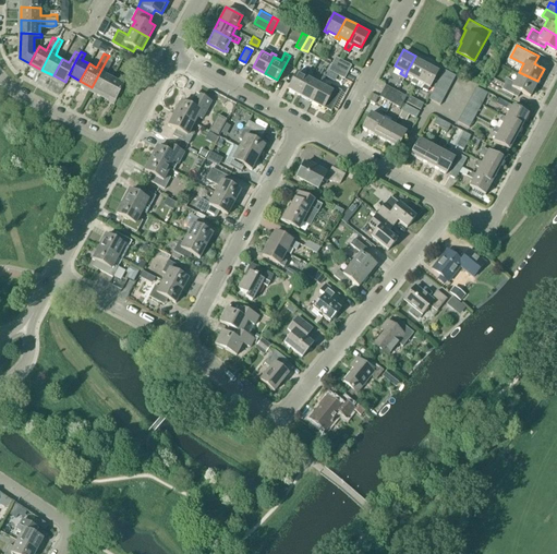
[(337,62),(349,69),(352,62),(340,56),(337,62)]
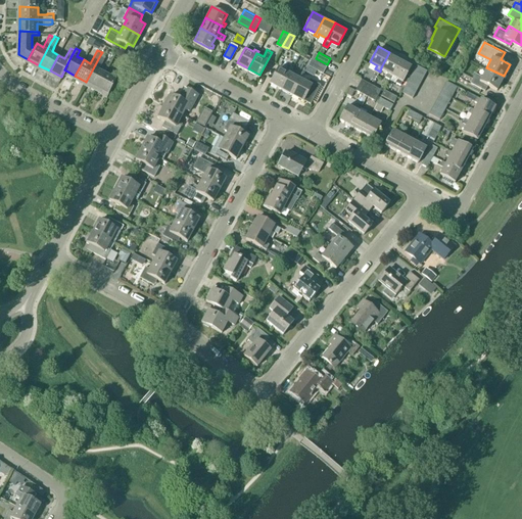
[(392,74),(400,58),(389,52),(381,67),(388,71),(386,75),(390,77),(392,74)]
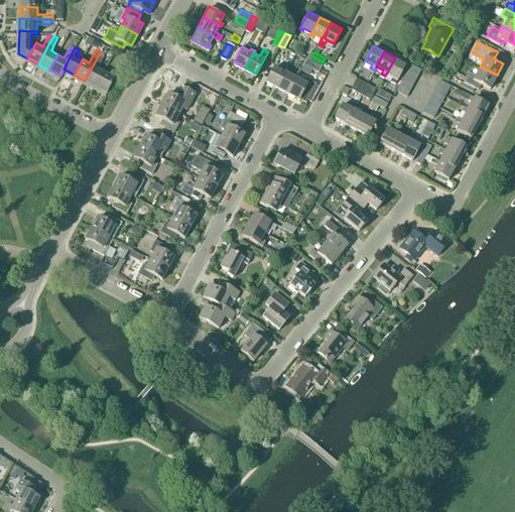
[(103,56),(99,54),(85,81),(96,86),(104,71),(98,67),(103,56)]
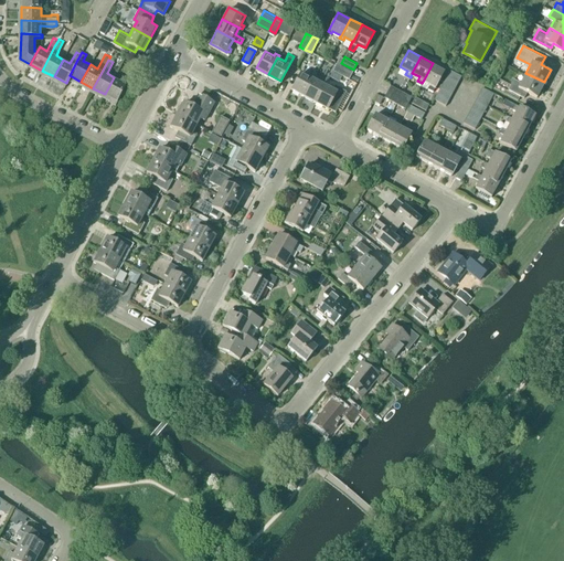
[(470,72),(472,67),(463,62),(461,66),(470,72)]
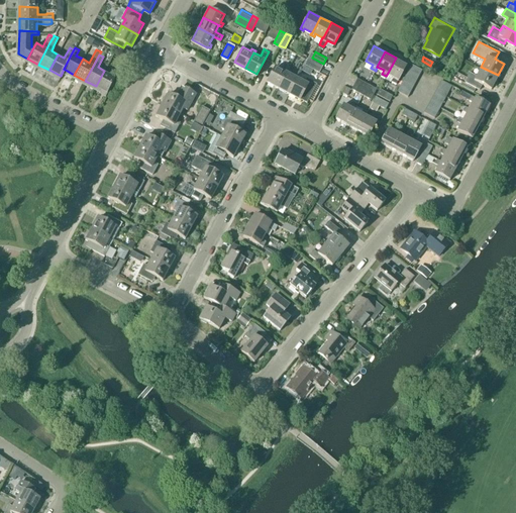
[(320,70),(323,64),(312,58),(309,64),(320,70)]
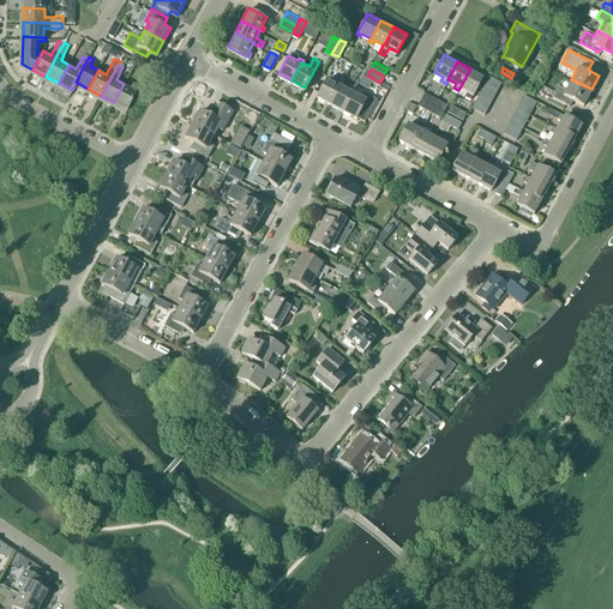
[(482,86),(486,79),(482,77),(484,76),(470,68),(461,86),(468,90),(466,95),(472,97),(479,84),(482,86)]
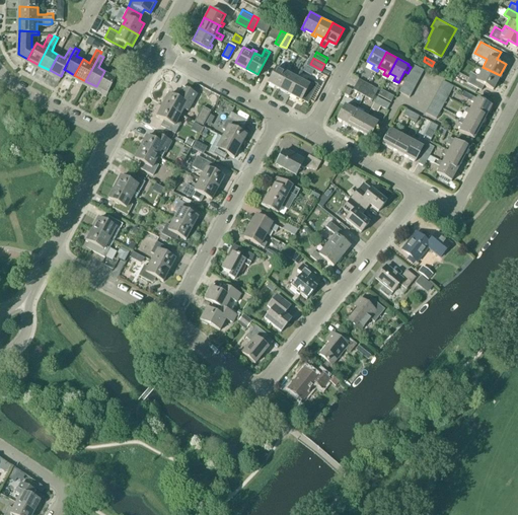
[(288,71),(291,65),(286,62),(283,68),(277,65),(269,80),(280,86),(288,71)]
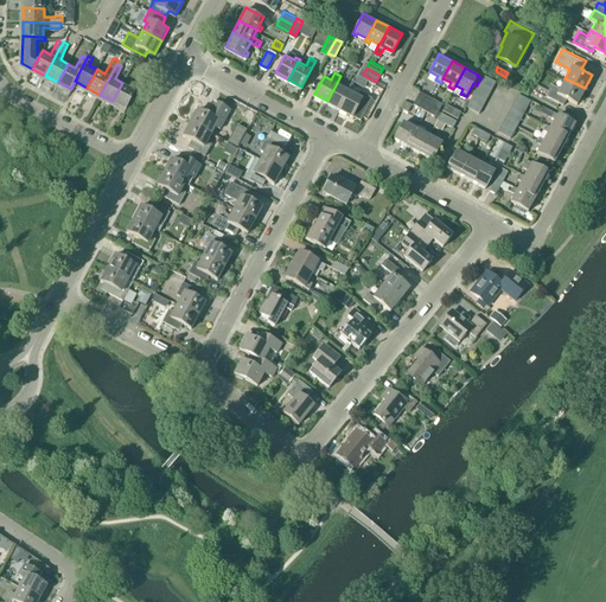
[(480,78),(493,85),(497,79),(484,72),(480,78)]
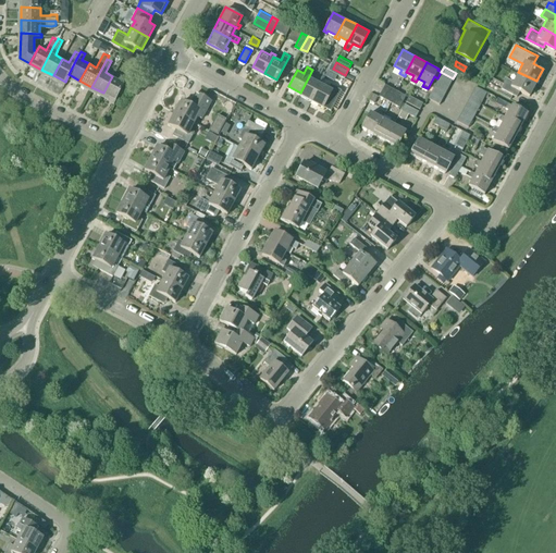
[(449,84),(453,78),(441,72),(437,78),(449,84)]
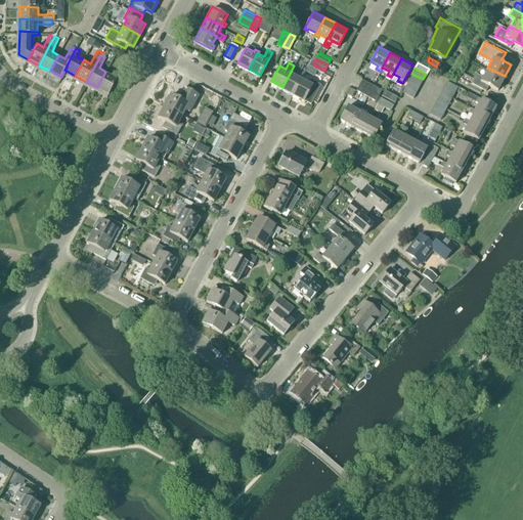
[(477,71),(474,77),(462,70),(458,79),(480,91),(483,87),(486,88),(489,83),(498,88),(505,76),(487,68),(483,75),(477,71)]
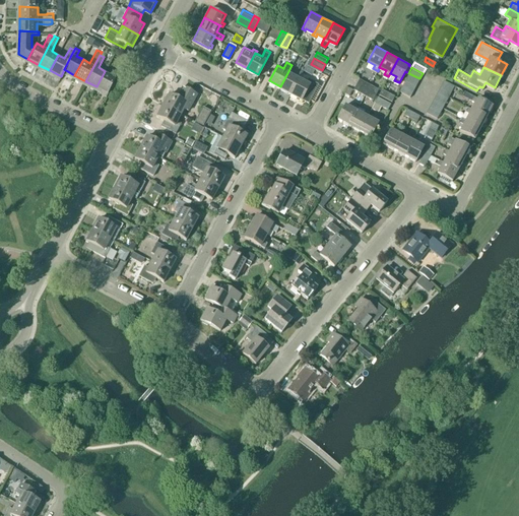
[(105,71),(96,86),(108,92),(119,71),(115,69),(112,74),(105,71)]
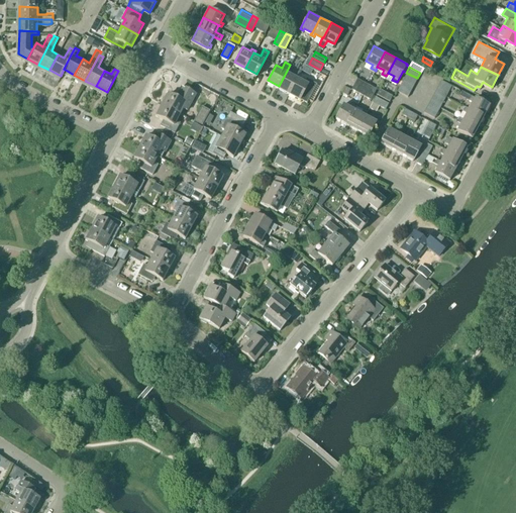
[(294,75),(287,71),(279,86),(289,91),(297,76),(298,76),(299,74),(296,72),(294,75)]
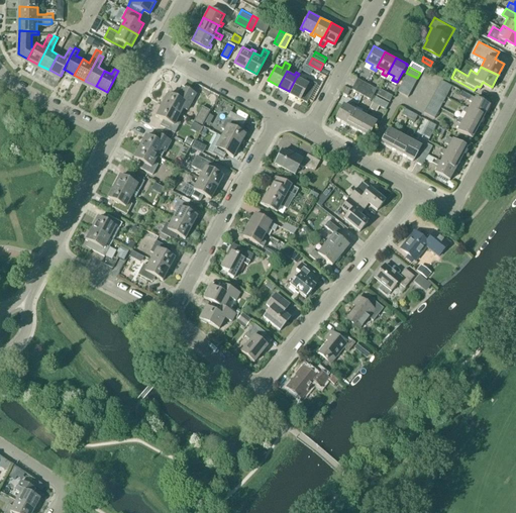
[(414,84),(417,78),(406,73),(404,78),(414,84)]
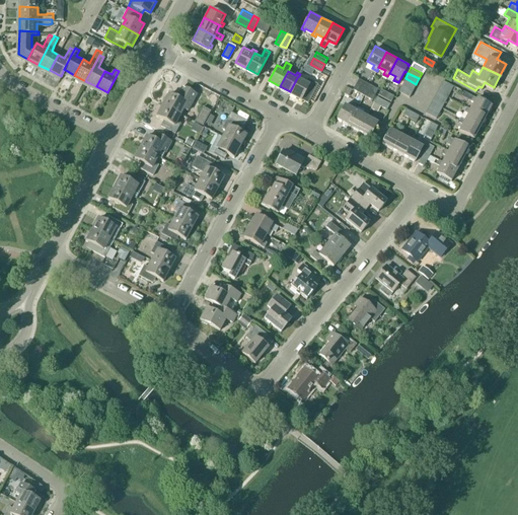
[(306,80),(299,76),(298,76),(290,91),(301,97),(302,97),(308,101),(318,82),(308,76),(306,80)]
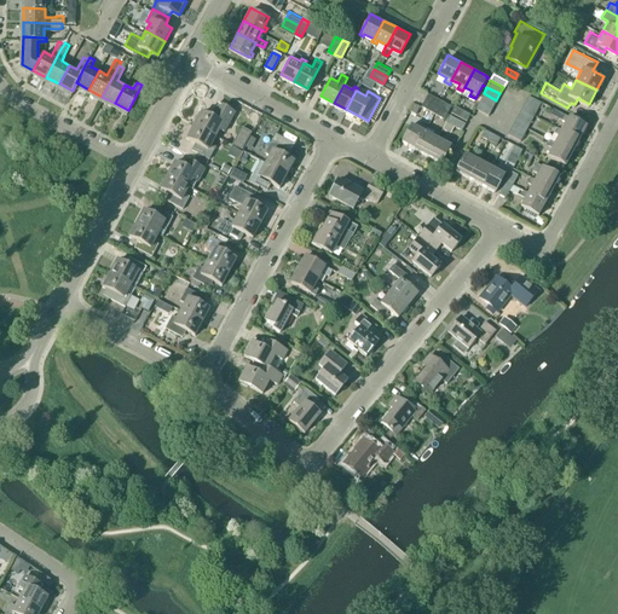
[(440,105),(444,99),(428,91),(425,97),(440,105)]
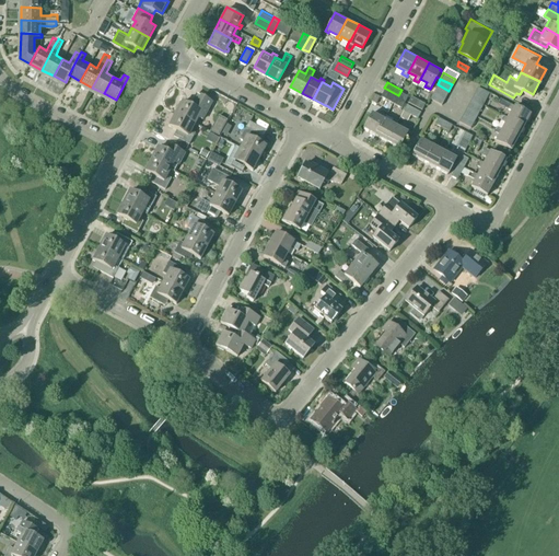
[(475,92),(486,97),(490,90),(479,83),(475,92)]
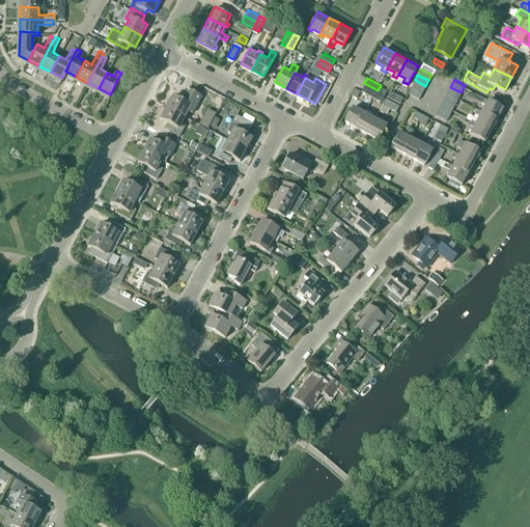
[(422,91),(425,86),(415,80),(412,85),(422,91)]
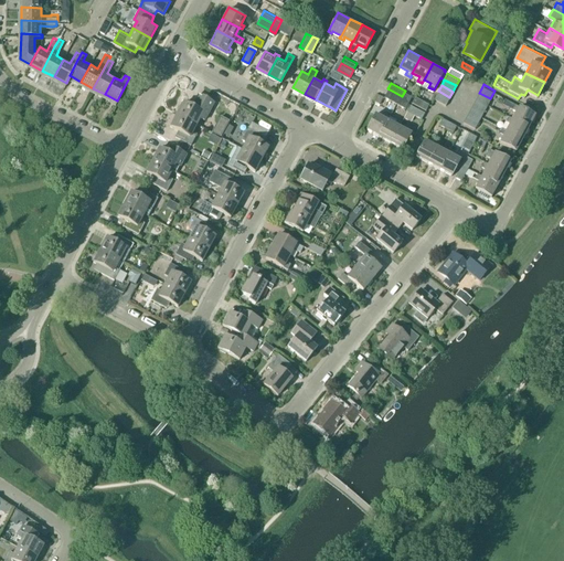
[(400,102),(402,96),(387,88),(385,95),(400,102)]
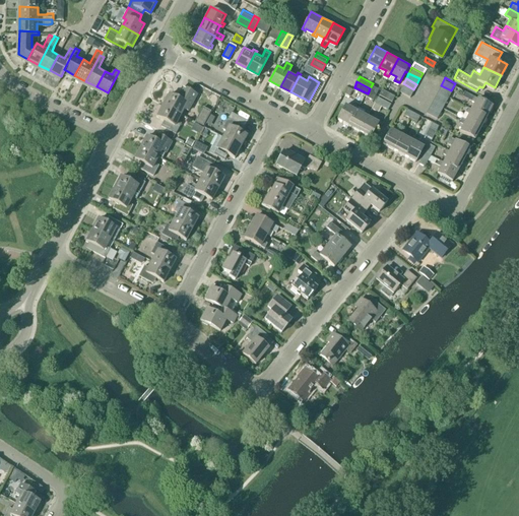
[(370,88),(377,92),(379,86),(373,83),(370,88)]
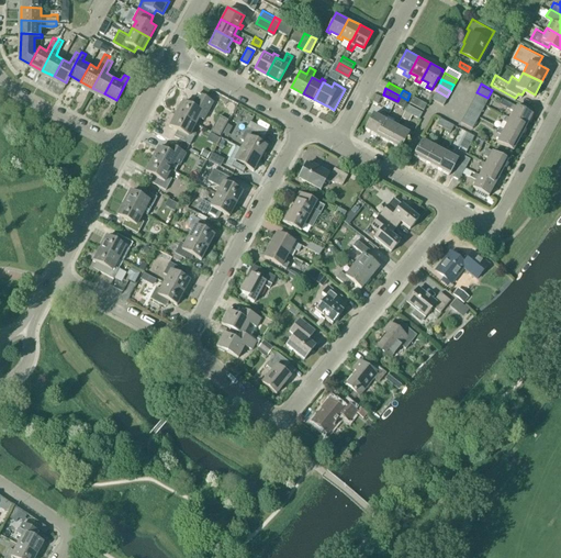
[(444,102),(447,97),(436,90),(433,97),(444,102)]
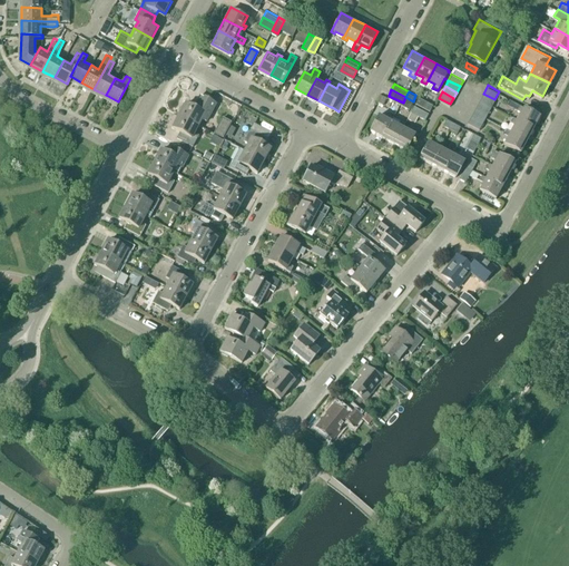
[(179,113),(198,123),(203,116),(207,118),(216,100),(203,94),(196,106),(186,100),(179,113)]
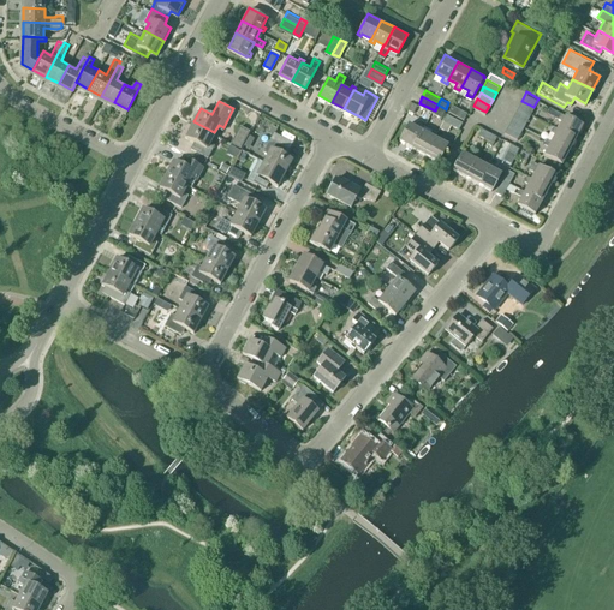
[(530,114),(534,107),(522,101),(518,107),(530,114)]
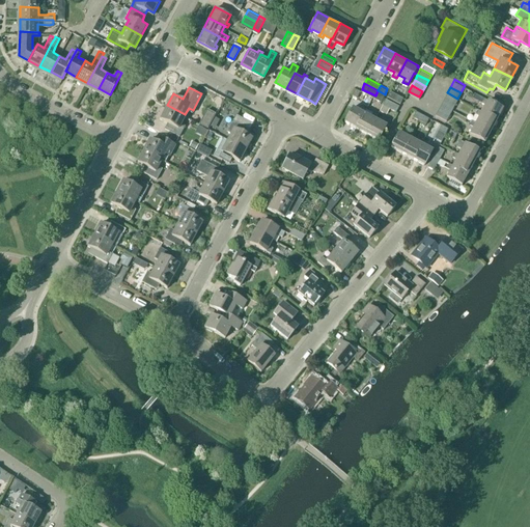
[(400,101),(403,95),(391,88),(388,94),(400,101)]
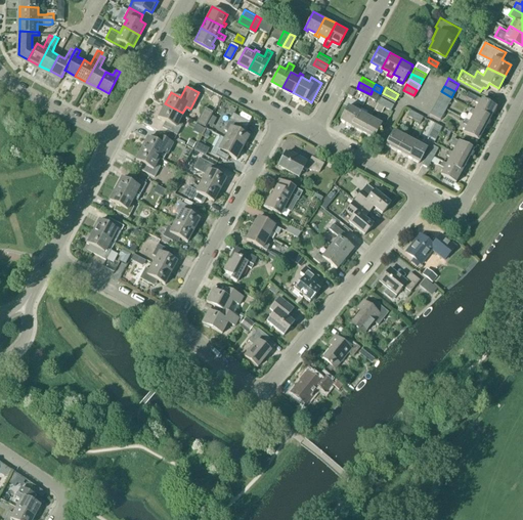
[(377,98),(380,93),(373,89),(371,94),(377,98)]
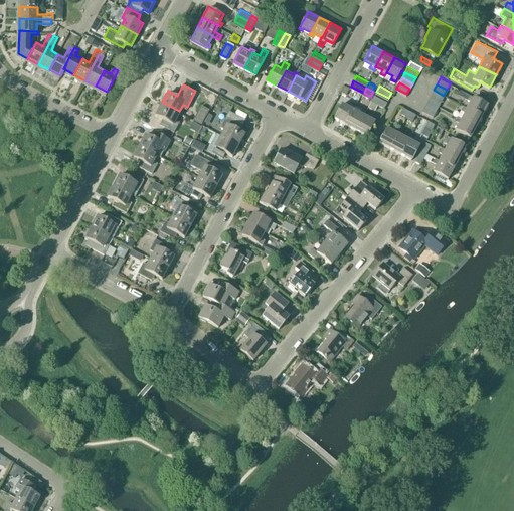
[(441,103),(444,96),(434,90),(430,97),(441,103)]
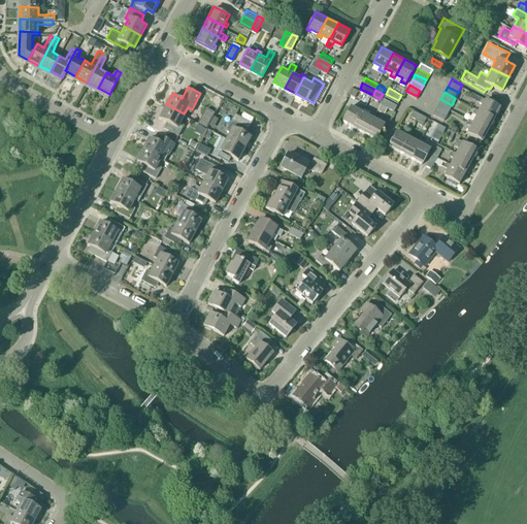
[(480,108),(494,117),(500,105),(478,93),(475,98),(483,102),(480,108)]
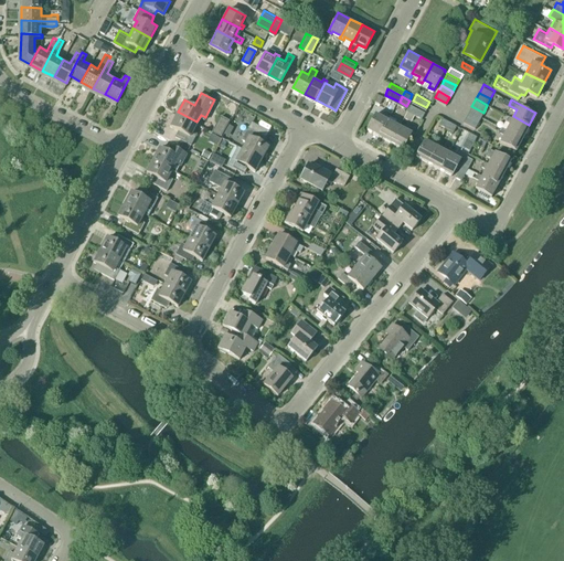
[(422,116),(425,110),(411,103),(407,108),(405,115),(412,119),(415,113),(422,116)]
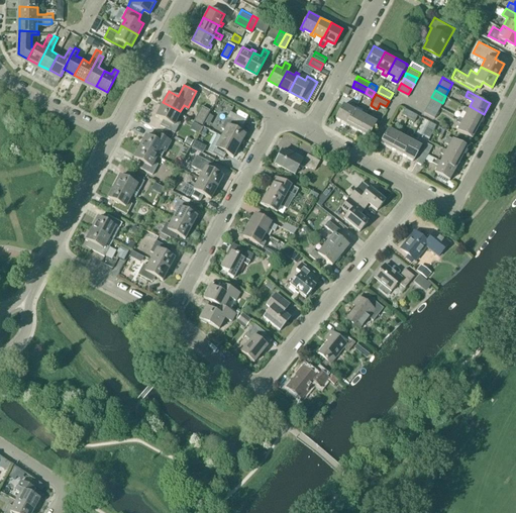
[(438,110),(442,103),(431,97),(427,104),(438,110)]
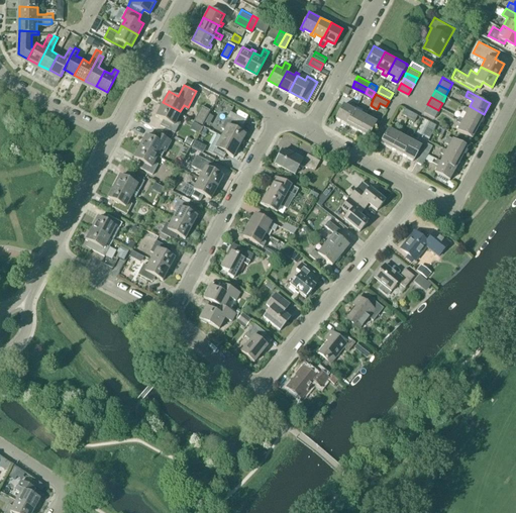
[(177,118),(180,111),(163,102),(157,113),(164,117),(161,122),(164,124),(176,130),(181,120),(177,118)]
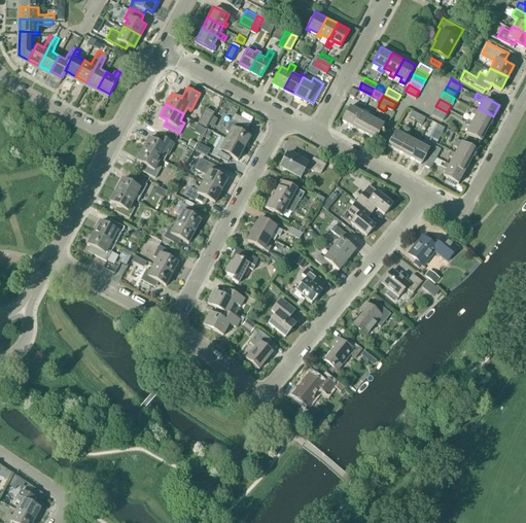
[(361,110),(362,110),(364,106),(359,104),(357,107),(351,104),(343,118),(354,125),(361,110)]
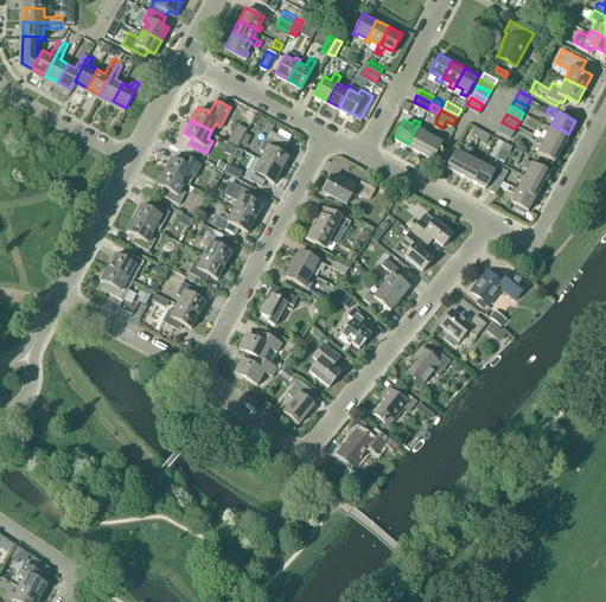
[(270,129),(260,147),(265,149),(261,158),(281,168),(288,155),(280,151),(284,145),(285,146),(289,138),(272,128),(274,125),(269,121),(266,127),(270,129)]
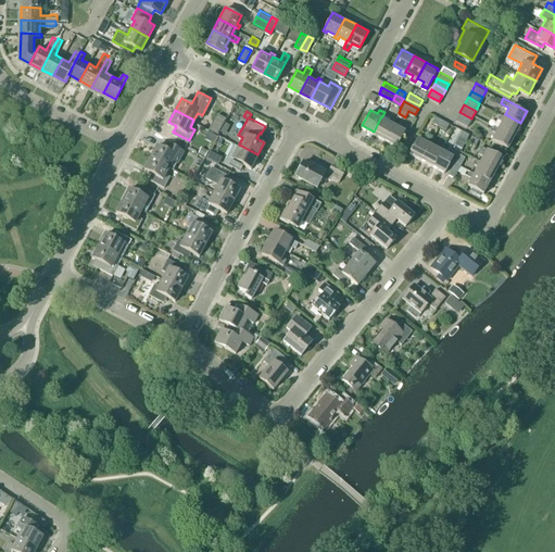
[(468,124),(471,118),(459,112),(457,117),(468,124)]
